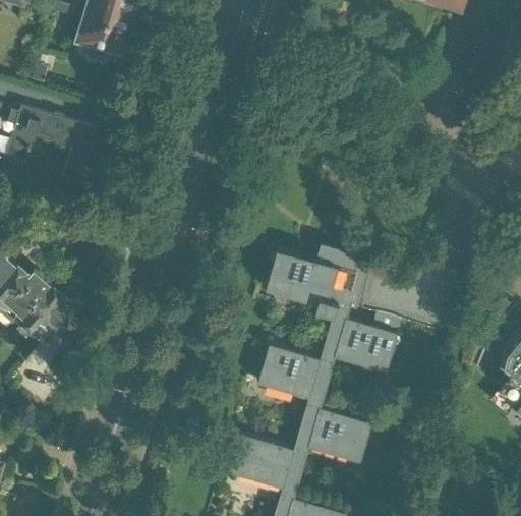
[(90,0),(76,44),(78,44),(120,56),(136,0),(90,0)]
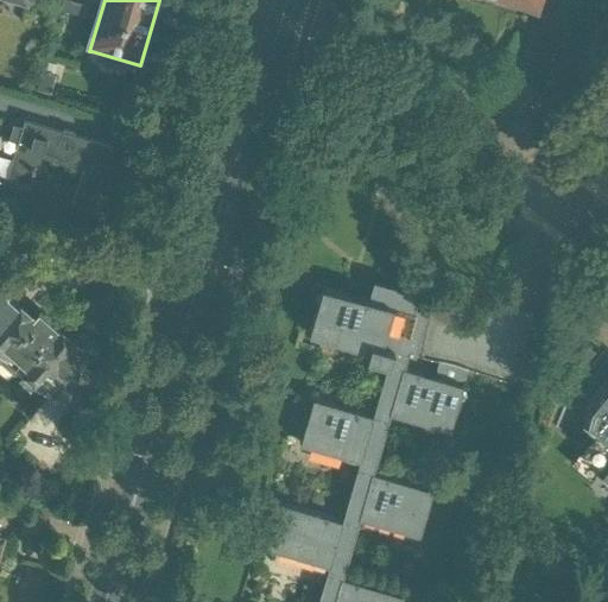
[(7,184),(32,191),(42,157),(52,160),(51,164),(69,169),(70,165),(83,169),(82,173),(71,208),(93,214),(95,206),(96,206),(108,166),(107,166),(106,165),(108,156),(106,154),(107,150),(25,125),(23,131),(14,128),(8,145),(18,147),(7,184)]
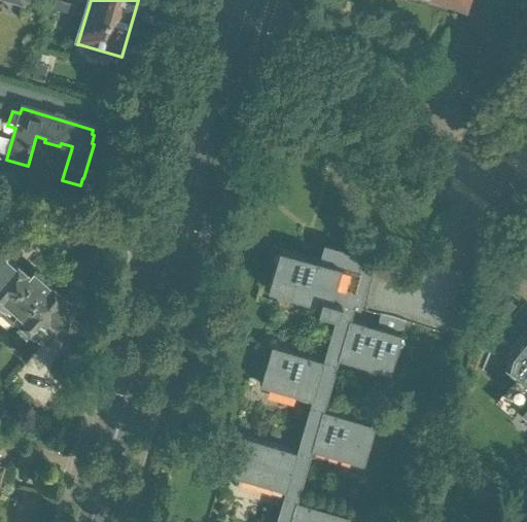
[(464,282),(437,272),(434,278),(370,258),(369,262),(325,249),(320,265),(279,252),(268,292),(318,308),(317,313),(336,319),(323,364),(272,349),(259,389),(311,404),(296,455),(245,440),(234,480),(285,494),(277,521),(348,521),(296,506),(312,454),(362,468),(375,429),(323,415),(339,363),(389,378),(405,325),(447,338),(457,323),(462,286),(464,282)]
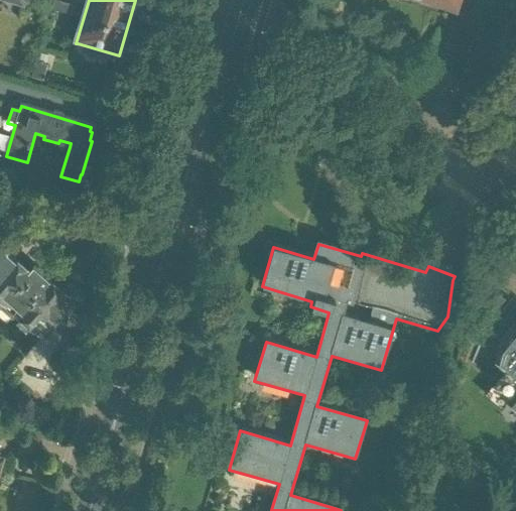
[(0,300),(5,305),(2,308),(15,320),(17,316),(40,338),(66,309),(71,314),(83,300),(71,289),(63,296),(33,269),(28,274),(10,257),(8,259),(0,252),(0,300)]
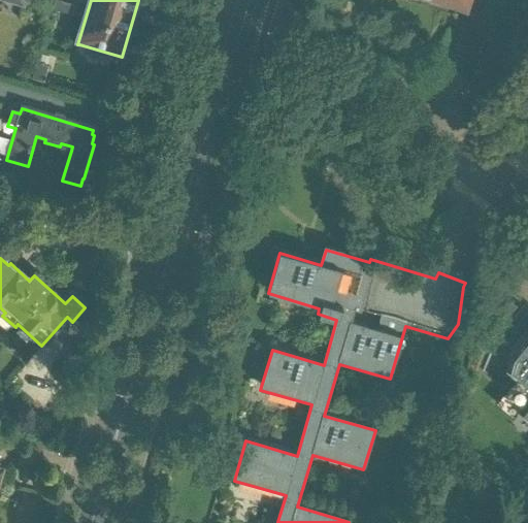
[(527,336),(515,352),(510,368),(521,378),(505,397),(522,412),(521,413),(527,419),(527,336)]
